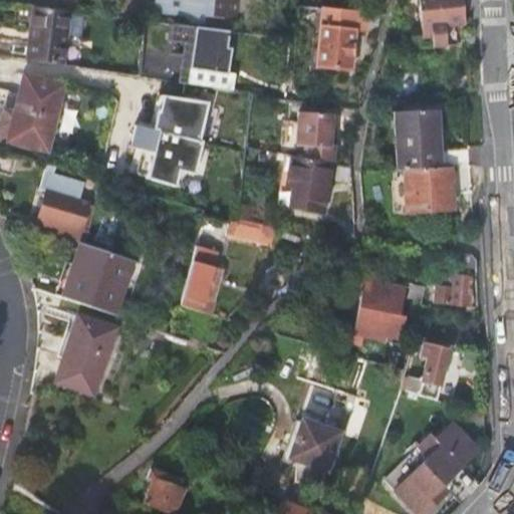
[(159,0),(159,8),(164,13),(189,16),(193,22),(207,24),(208,17),(238,20),(239,0),(159,0)]
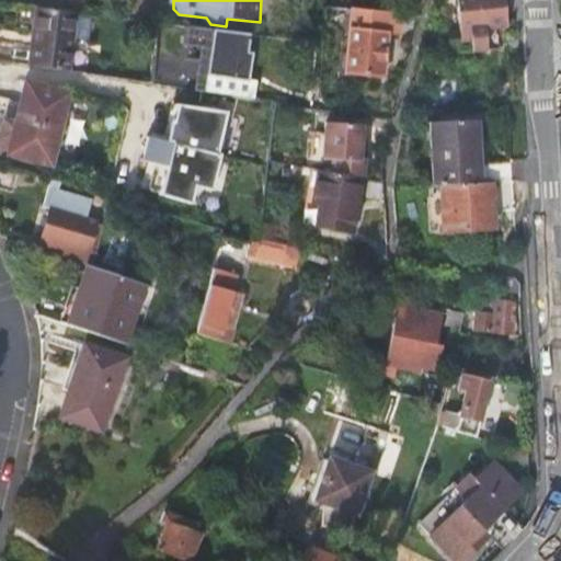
[(503,0),(458,0),(462,52),(484,49),(483,30),(505,27),(503,0)]
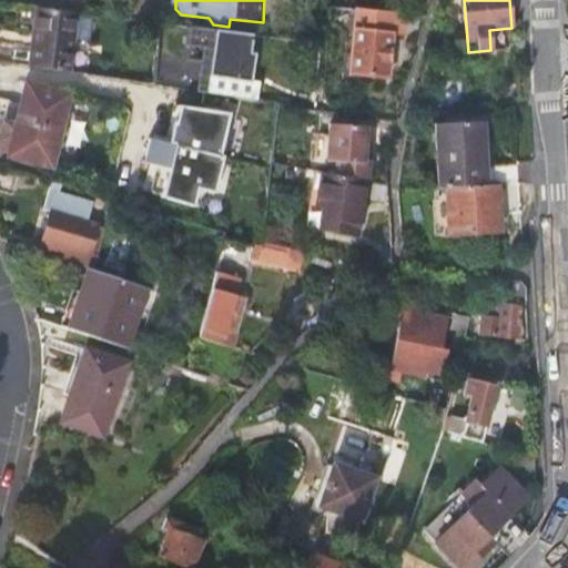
[(331,3),(330,20),(351,23),(356,23),(351,73),(387,78),(392,38),(403,39),(406,14),(331,3)]
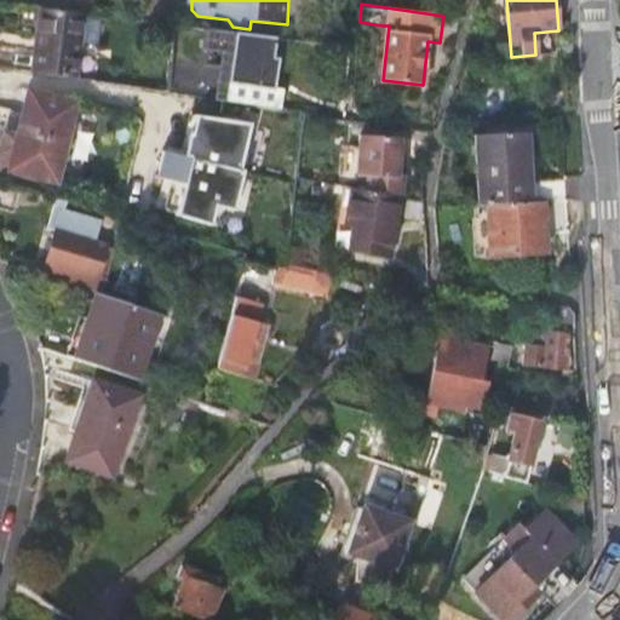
[(39,11),(32,75),(75,81),(79,45),(82,16),(39,11)]
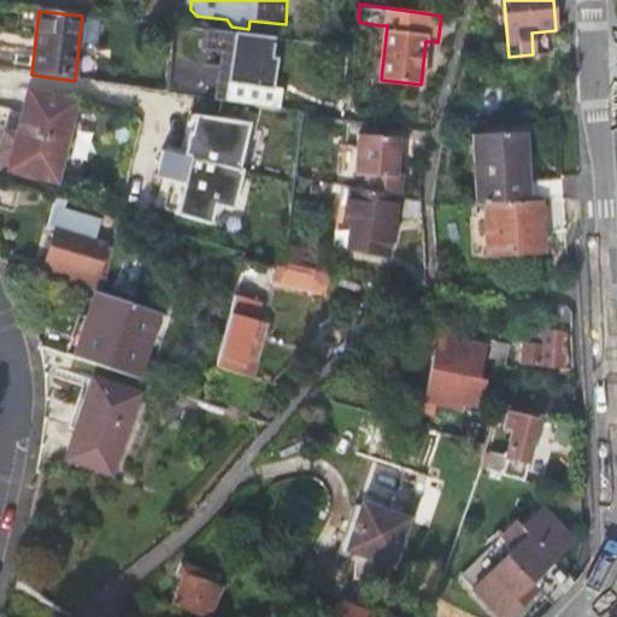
[(82,16),(78,45),(98,46),(100,17),(82,16)]
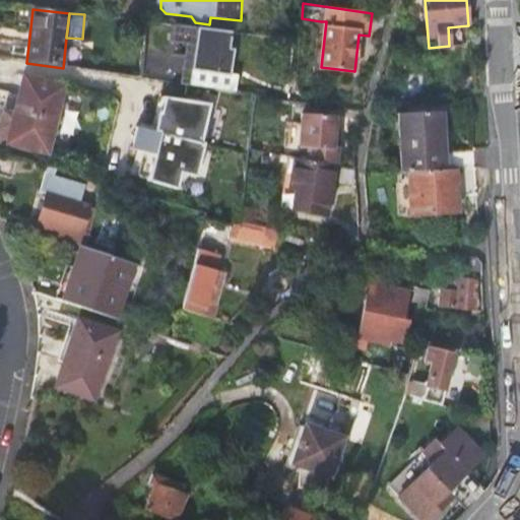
[(326,21),(321,21),(316,67),(321,67),(326,21)]
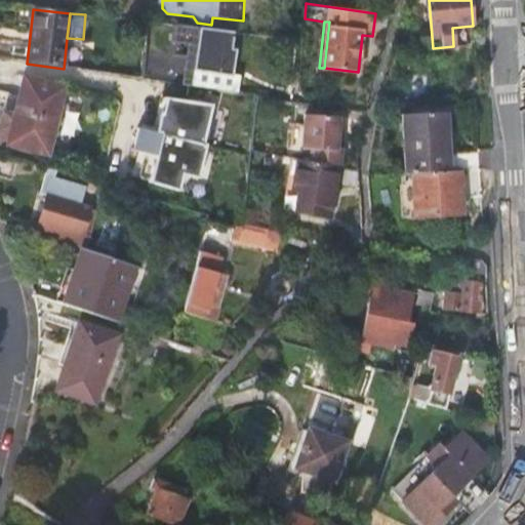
[(184,64),(205,66),(208,35),(188,33),(184,64)]
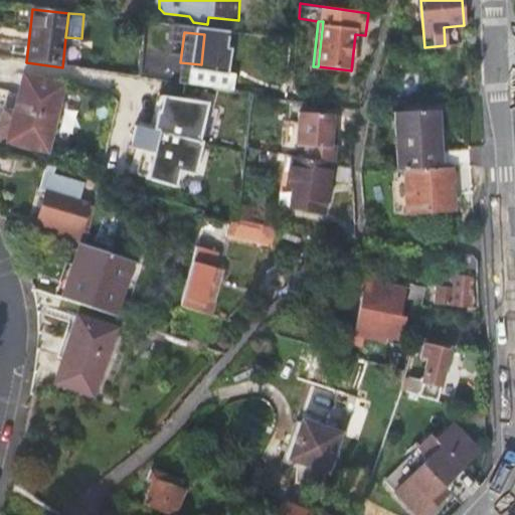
[(0,140),(47,153),(65,86),(25,75),(15,113),(5,111),(0,129),(0,140)]
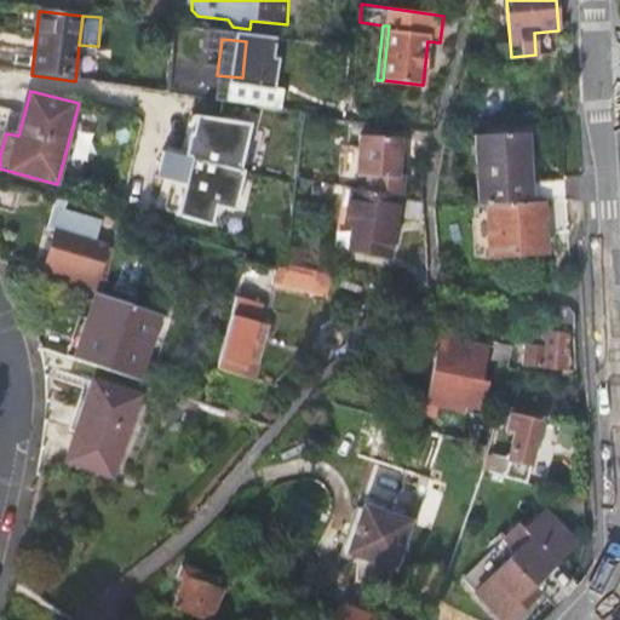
[(465,201),(465,204),(488,202),(518,201),(515,131),(460,133),(460,136),(468,136),(471,201),(465,201)]
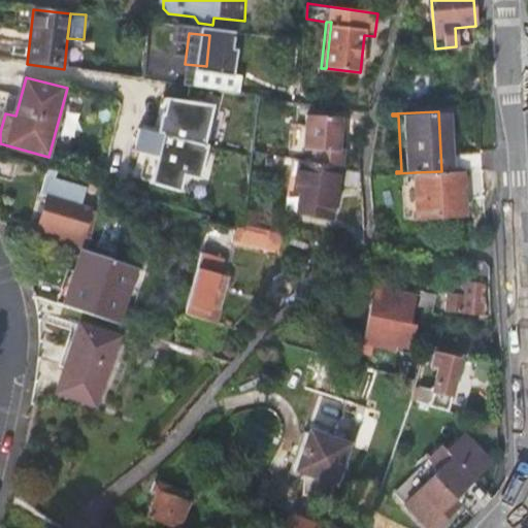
[(342,167),(345,167),(348,149),(342,147),(343,140),(338,139),(340,120),(308,117),(307,127),(298,126),(295,149),(290,149),(289,158),(302,160),(342,167)]
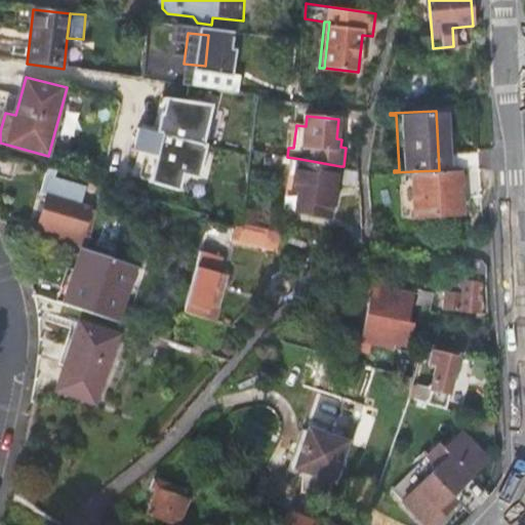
[(167,183),(173,161),(161,158),(155,179),(167,183)]
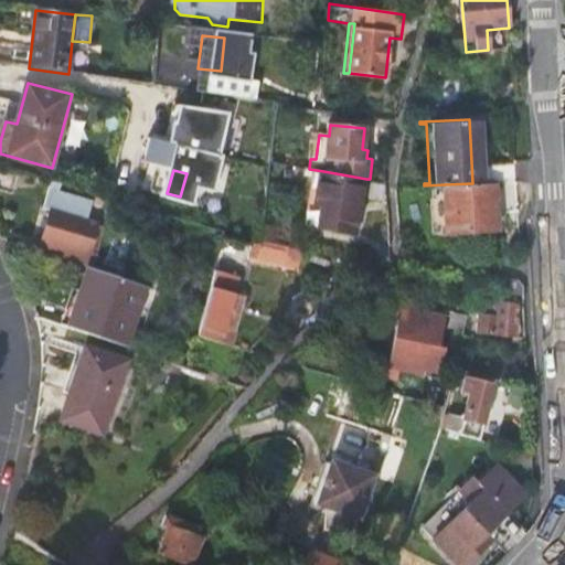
[(366,179),(323,171),(318,205),(324,206),(321,225),(358,232),(366,179)]
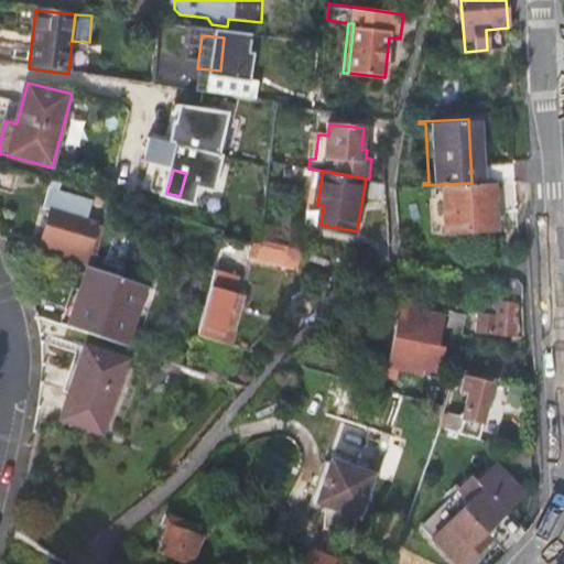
[(498,229),(495,182),(472,183),(444,184),(446,231),(498,229)]
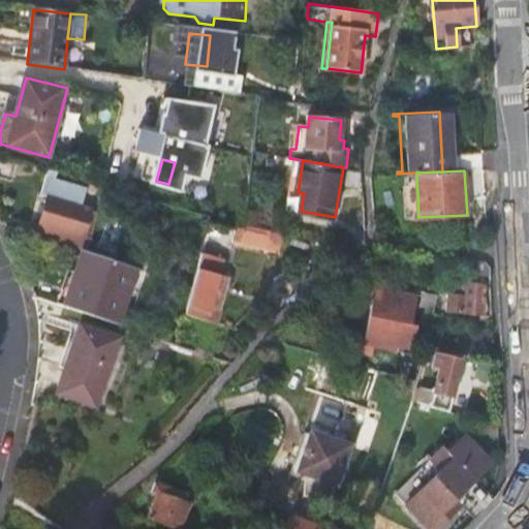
[(103,192),(85,187),(81,199),(100,206),(103,192)]
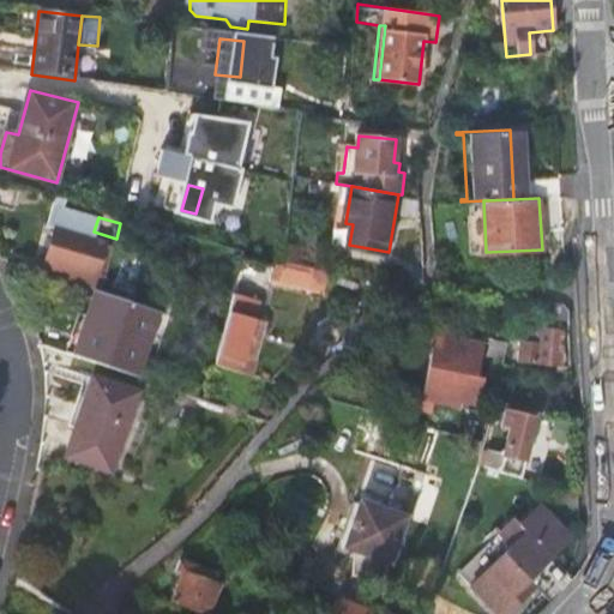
[(102,290),(113,250),(58,232),(48,260),(55,263),(53,269),(102,290)]
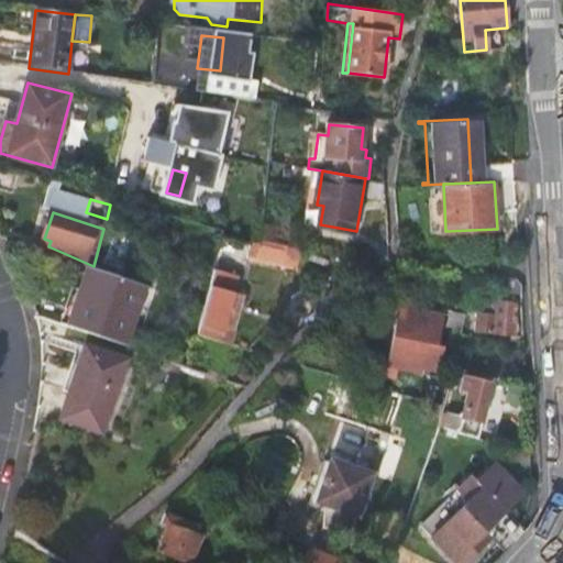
[(244,256),(247,239),(225,235),(222,252),(244,256)]
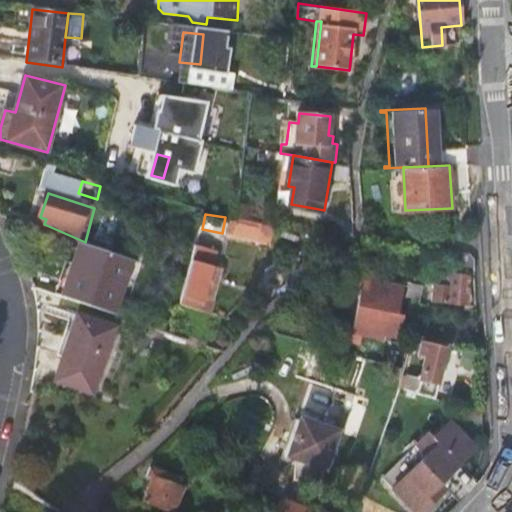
[(261,238),(265,221),(239,217),(236,232),(261,238)]
